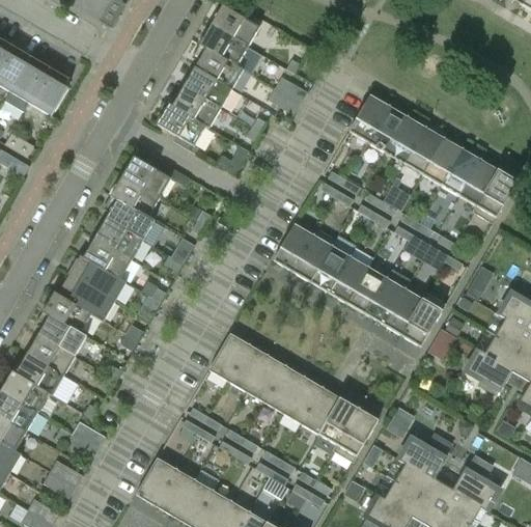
[(224,0),(211,23),(248,45),(259,25),(236,11),(238,8),(224,0)]
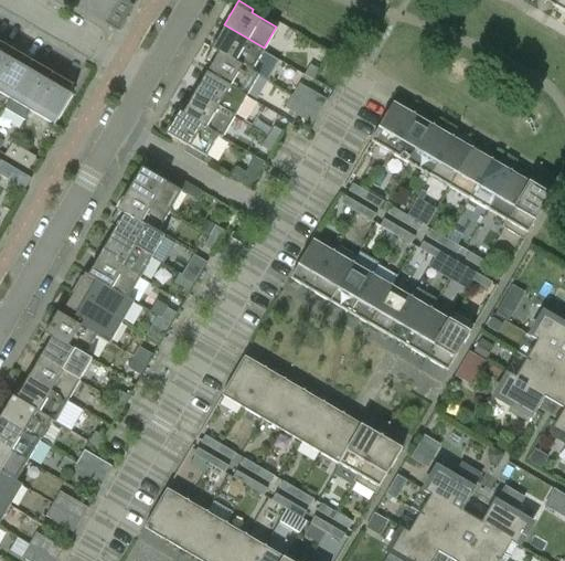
[(564,9),(564,0),(557,0),(555,3),(564,9)]
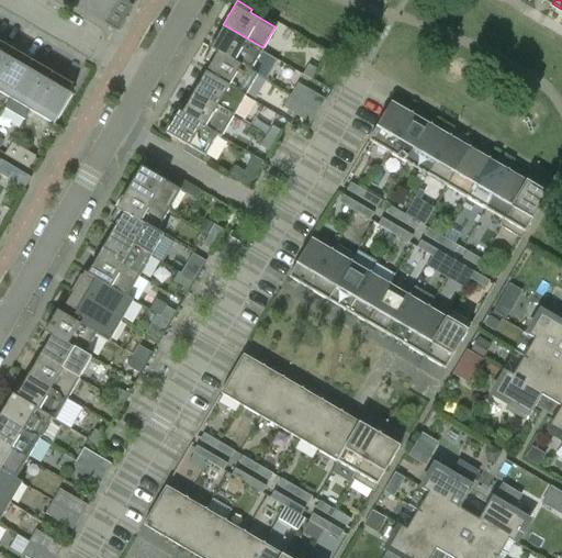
[(250,68),(250,67),(262,47),(223,24),(211,45),(250,68)]
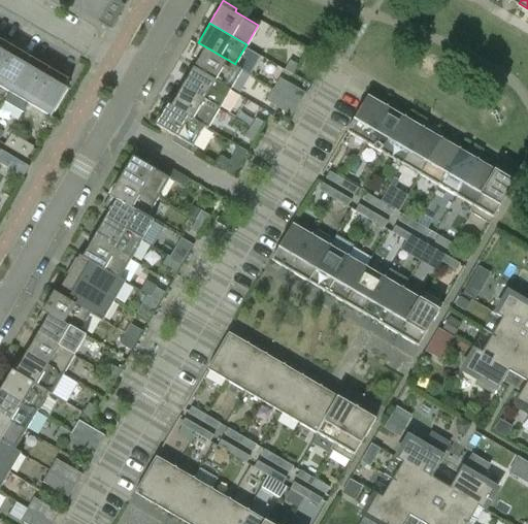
[(0,61),(10,44),(0,38),(0,61)]
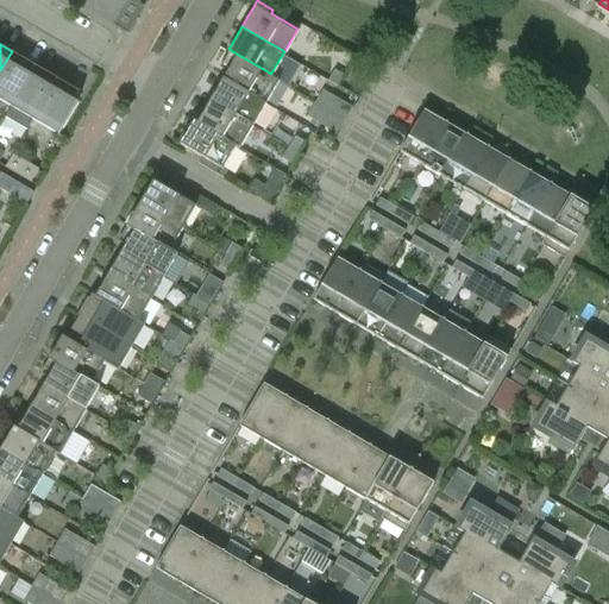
[(227,68),(223,75),(265,100),(278,77),(271,73),(271,74),(228,49),(219,63),(227,68)]
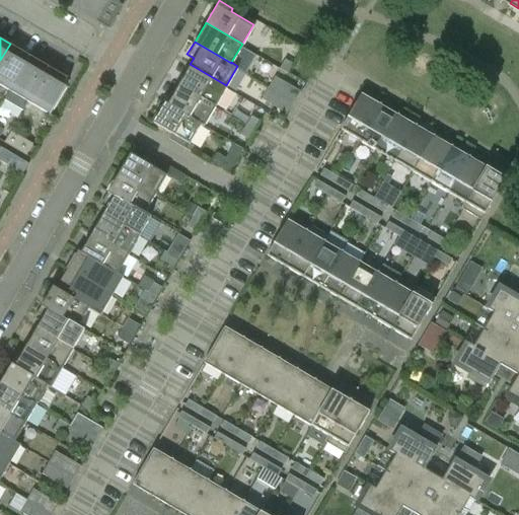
[(0,60),(0,81),(9,87),(29,54),(10,44),(0,60)]
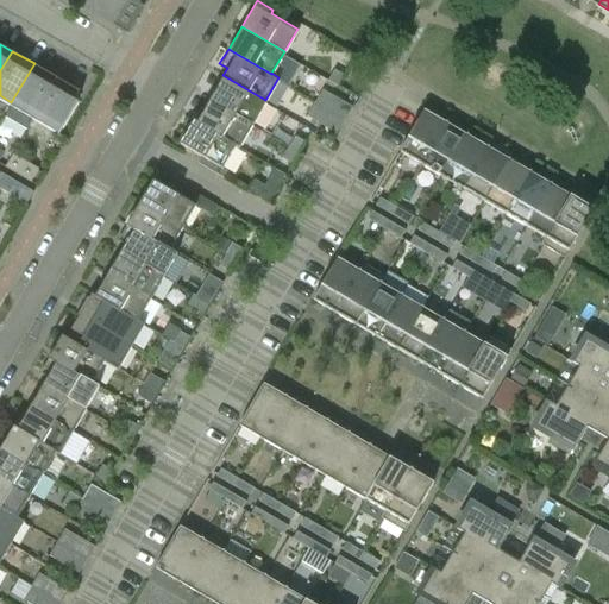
[(35,63),(11,102),(5,113),(27,126),(33,115),(55,79),(35,63)]
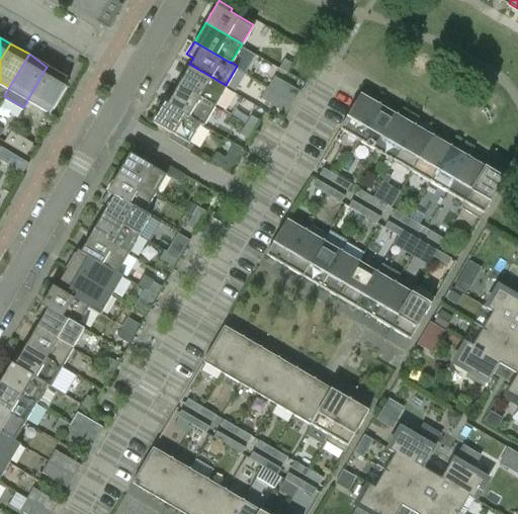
[(286,71),(292,61),(284,56),(278,66),(286,71)]
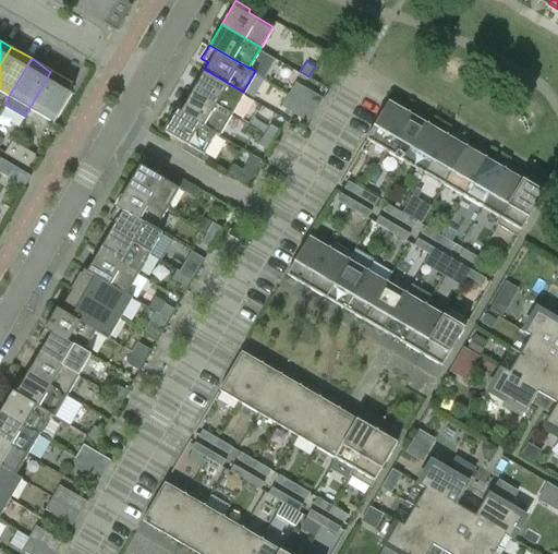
[(231,112),(243,92),(204,69),(192,89),(231,112)]
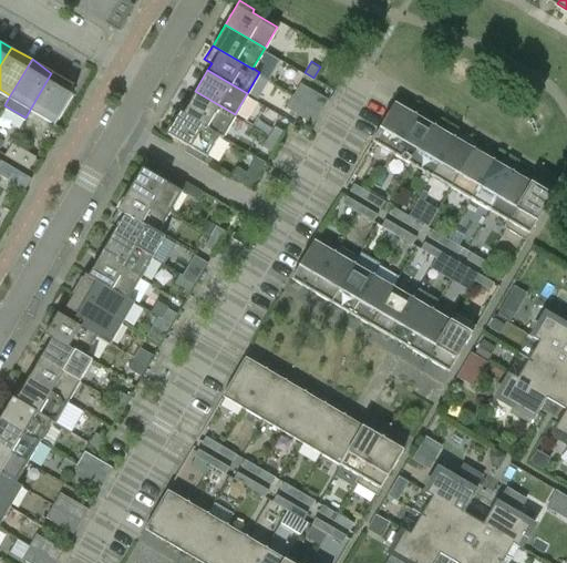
[(51,73),(31,108),(54,122),(72,92),(69,90),(73,83),(51,73)]
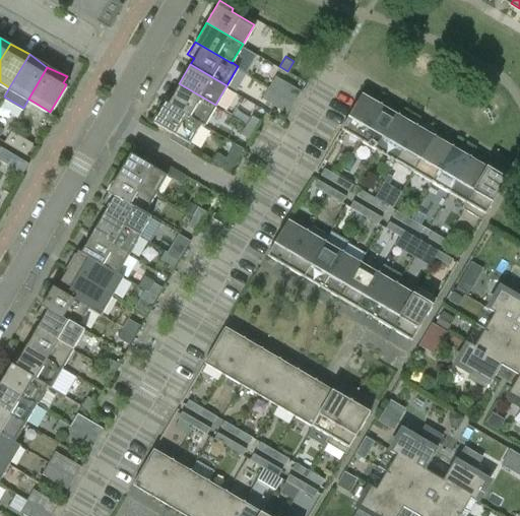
[(269,84),(295,100),(301,88),(275,73),(269,84)]
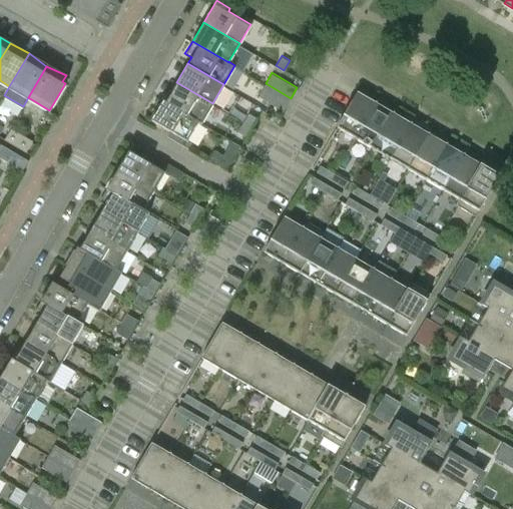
[(212,103),(176,82),(166,100),(165,100),(198,120),(201,122),(212,103)]
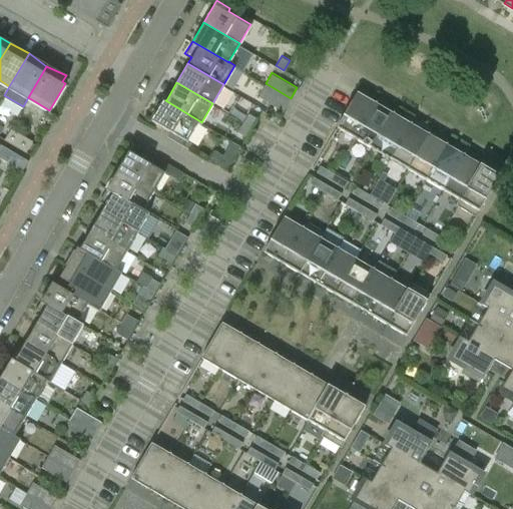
[(284,109),(291,98),(266,83),(259,95),(284,109)]
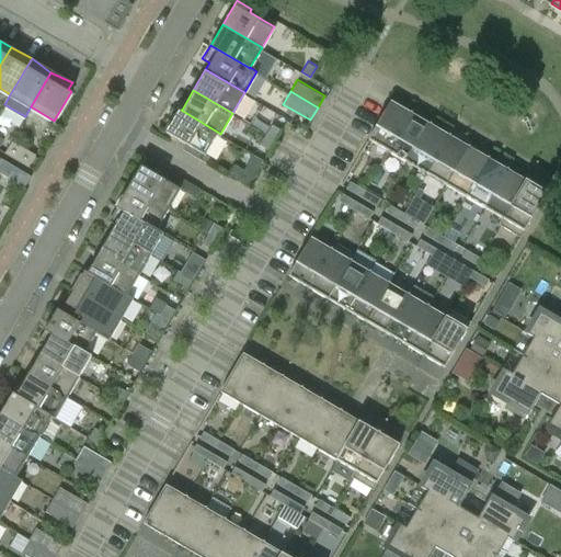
[(368,137),(388,148),(411,110),(390,98),(368,137)]
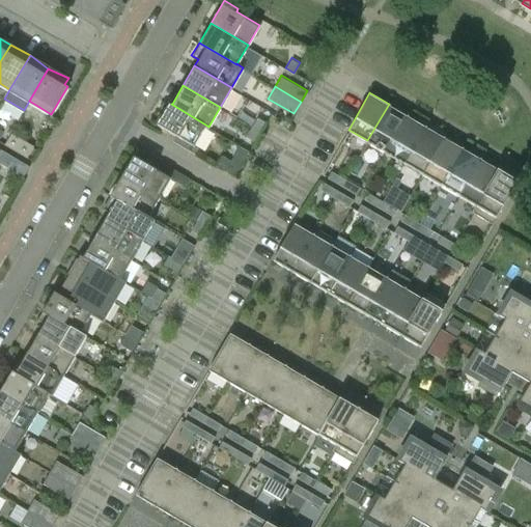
[(171,104),(172,104),(169,102),(157,122),(194,144),(205,125),(171,104)]
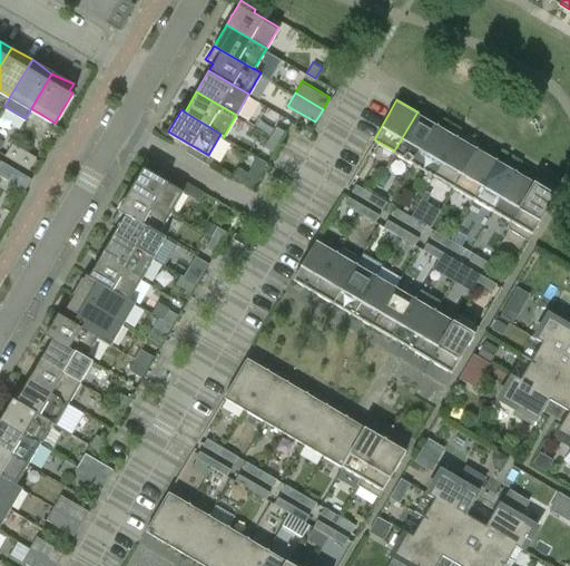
[(438,124),(418,111),(394,150),(414,163),(438,124)]
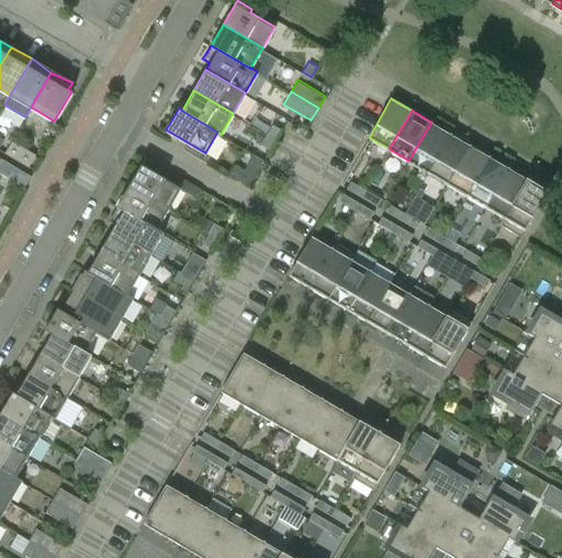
[(267,133),(274,137),(281,127),(272,122),(267,133)]
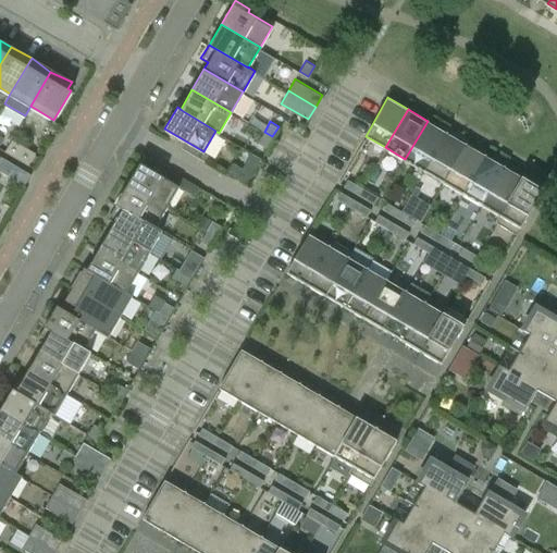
[(424,170),(446,132),(428,121),(405,159),(424,170)]
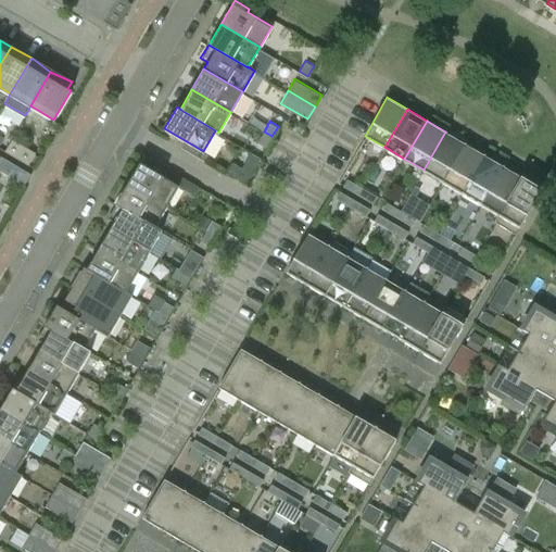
[(272,136),(264,132),(257,141),(266,147),(272,136)]
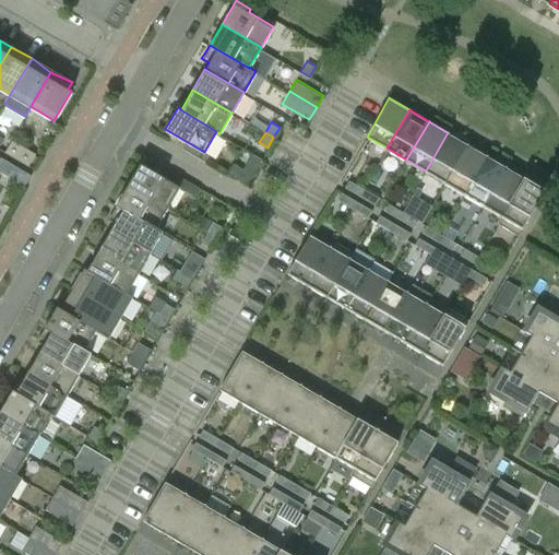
[(467,143),(448,132),(426,170),(444,181),(467,143)]
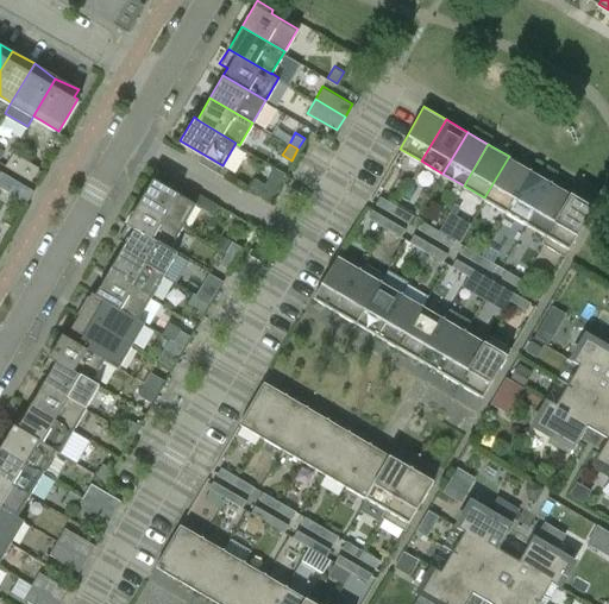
[(13,150),(5,163),(31,178),(38,165),(13,150)]
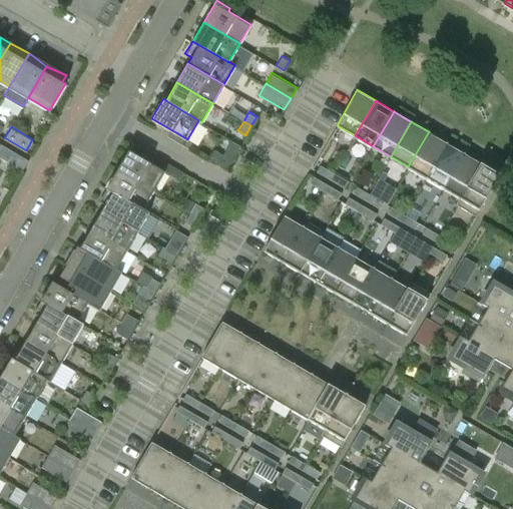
[(426,177),(446,142),(429,131),(408,166),(426,177)]
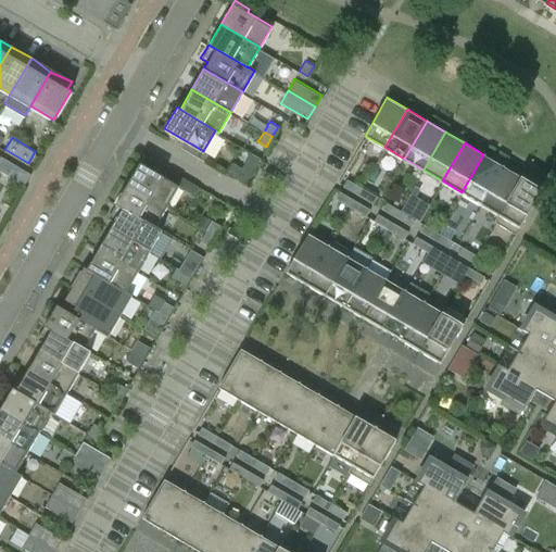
[(252,151),(245,162),(254,166),(261,157),(252,151)]
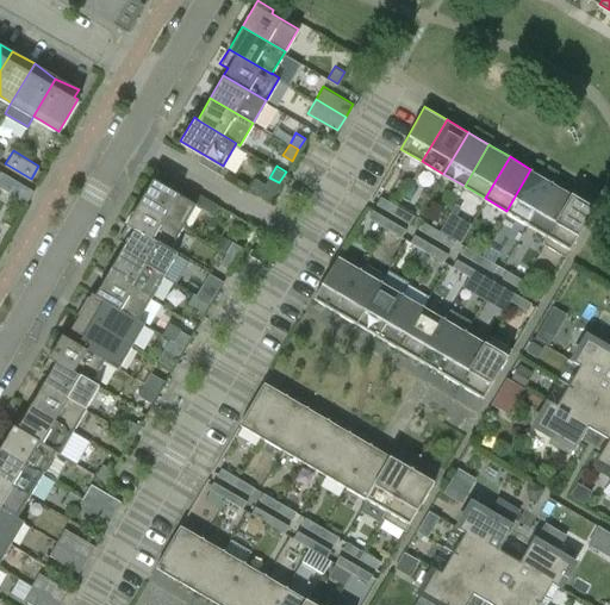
[(18,179),(1,169),(0,172),(0,185),(10,192),(18,179)]
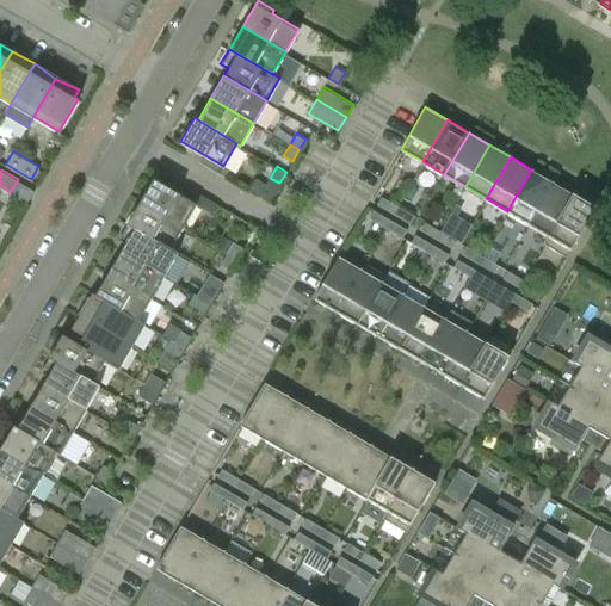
[(553,181),(531,169),(507,211),(528,223),(553,181)]
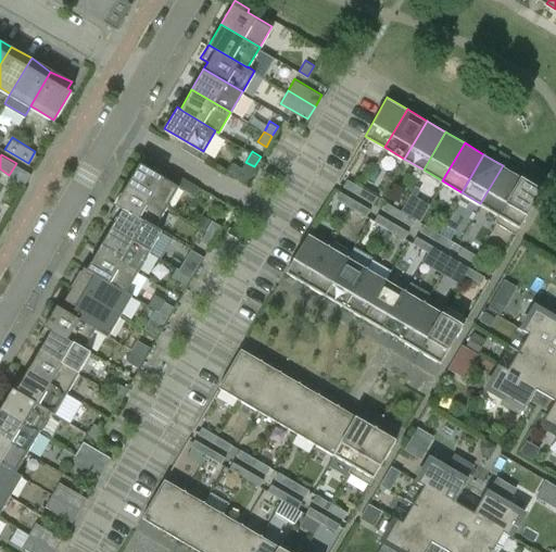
[(140,162),(127,183),(166,205),(178,185),(140,162)]
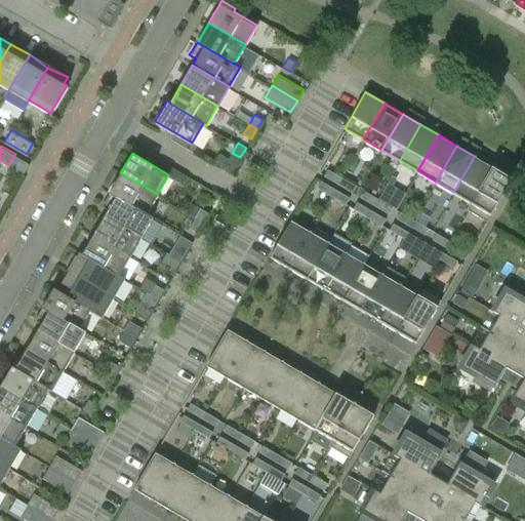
[(475,156),(453,192),(471,202),(472,202),(493,166),(475,156)]
